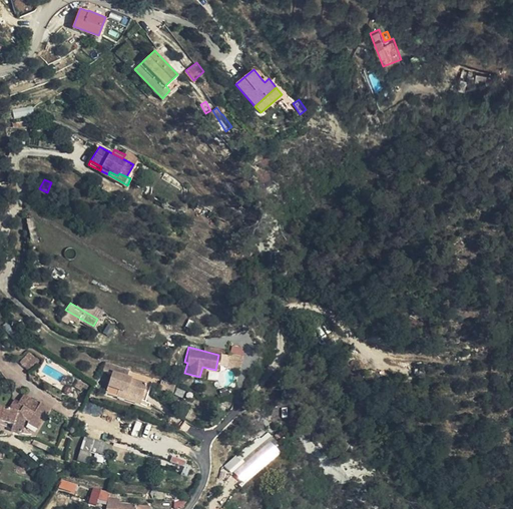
[(29,351),(21,360),(30,368),(38,360),(29,351)]
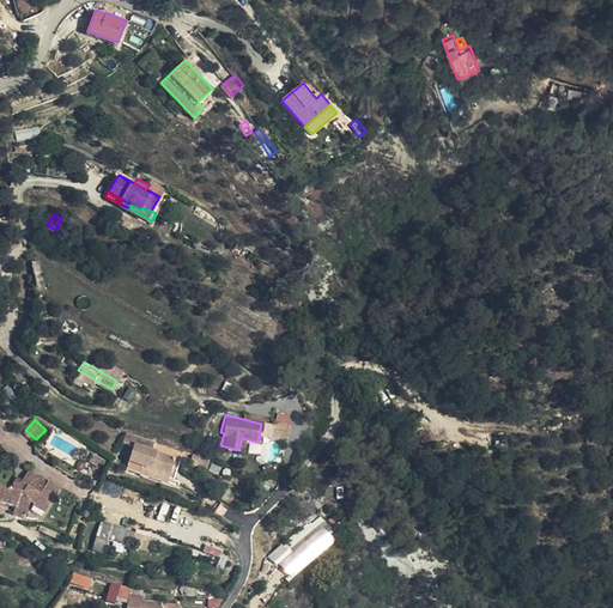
[(152,448),(155,439),(126,430),(123,439),(133,443),(126,467),(140,472),(141,463),(170,473),(175,456),(152,448)]
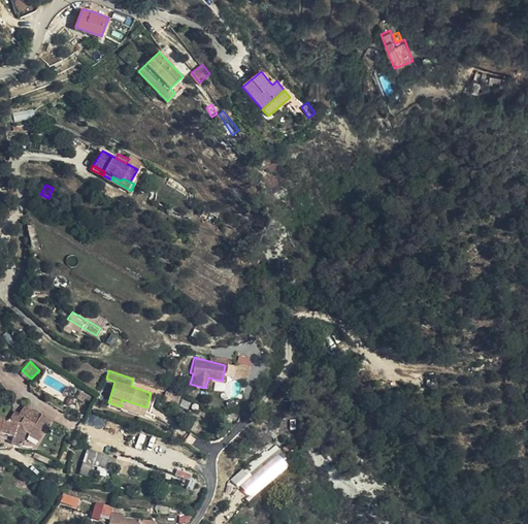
[(85,396),(87,393),(80,389),(76,396),(83,400),(85,396)]
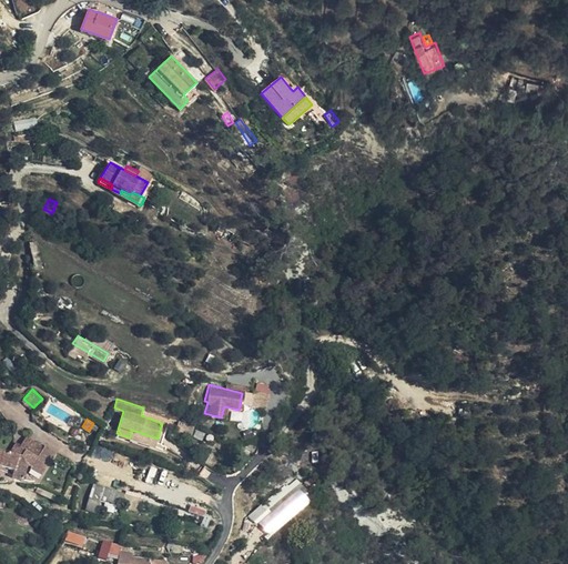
[(191,433),(193,424),(180,419),(179,419),(175,427),(191,433)]
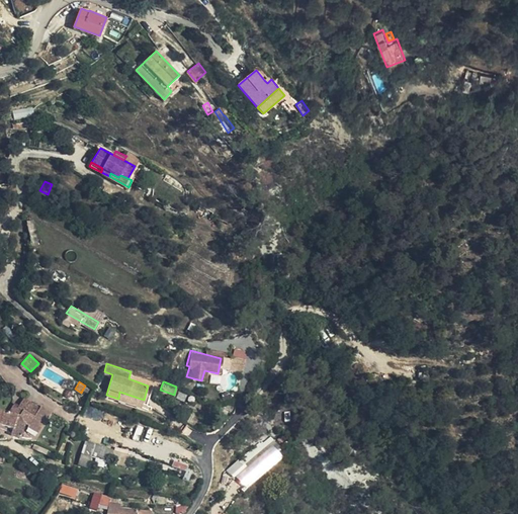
[(152,387),(148,386),(144,400),(148,401),(152,387)]
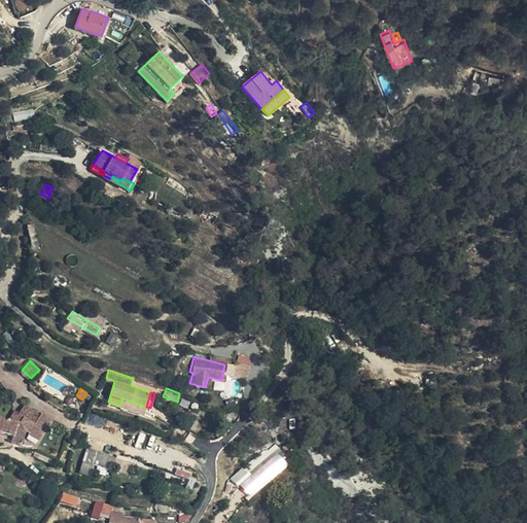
[(121,398),(120,406),(144,413),(146,407),(121,398)]
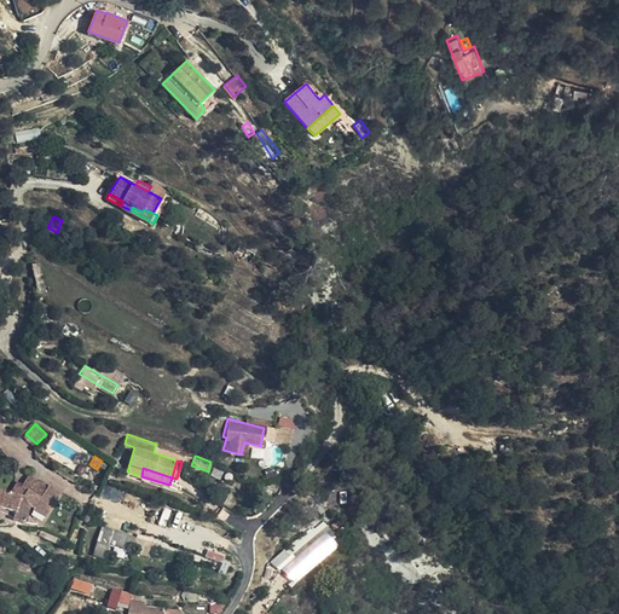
[(47,485),(28,474),(23,482),(22,485),(28,487),(24,494),(12,491),(0,486),(0,504),(15,510),(13,516),(25,520),(30,504),(34,507),(34,508),(45,515),(59,490),(48,482),(47,485)]
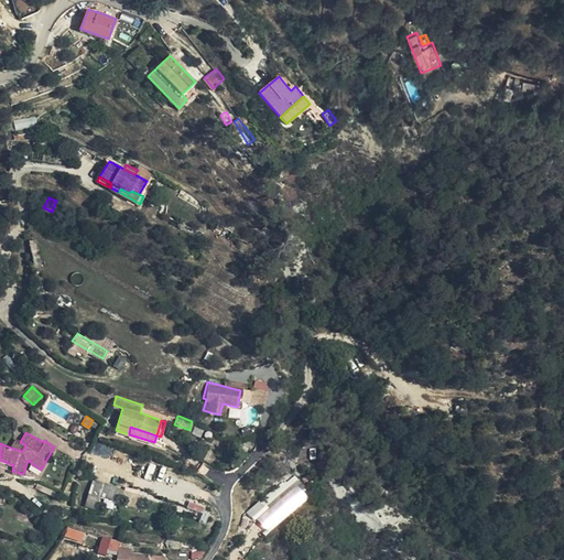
[(20,442),(21,440),(15,437),(11,448),(22,451),(25,444),(20,442)]
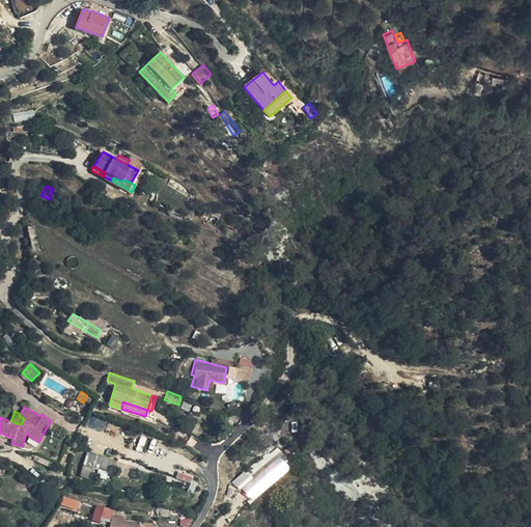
[(89,472),(91,465),(92,463),(111,469),(114,460),(87,451),(81,474),(88,476),(89,472)]
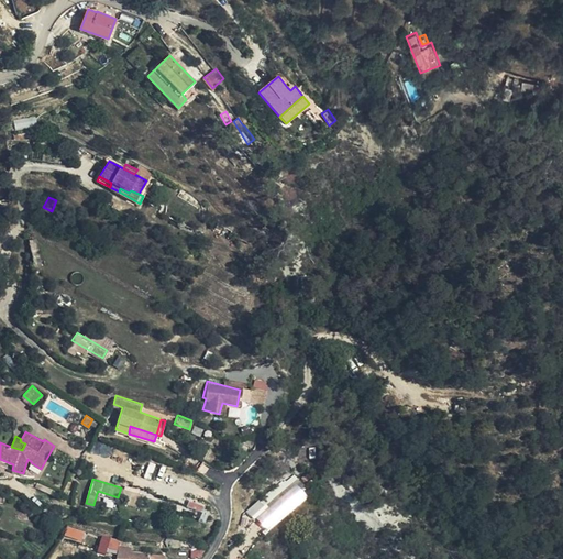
[(143,499),(144,493),(124,489),(123,494),(127,495),(125,502),(141,506),(143,499)]
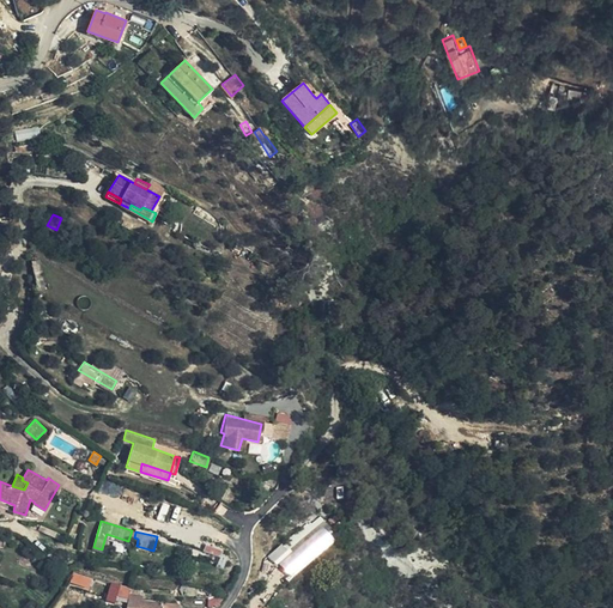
[(311,543),(308,536),(296,542),(299,549),(311,543)]
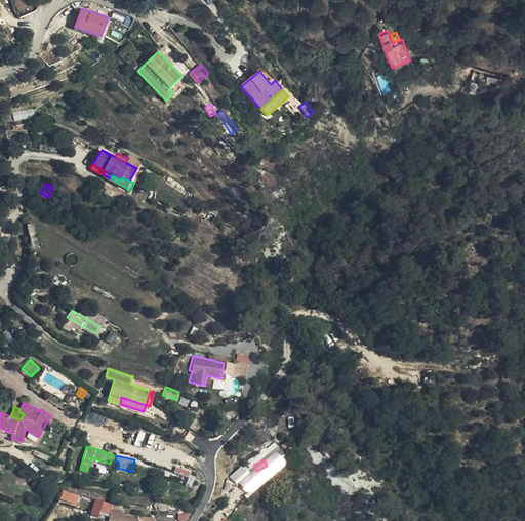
[(55,489),(59,485),(53,481),(50,486),(55,489)]
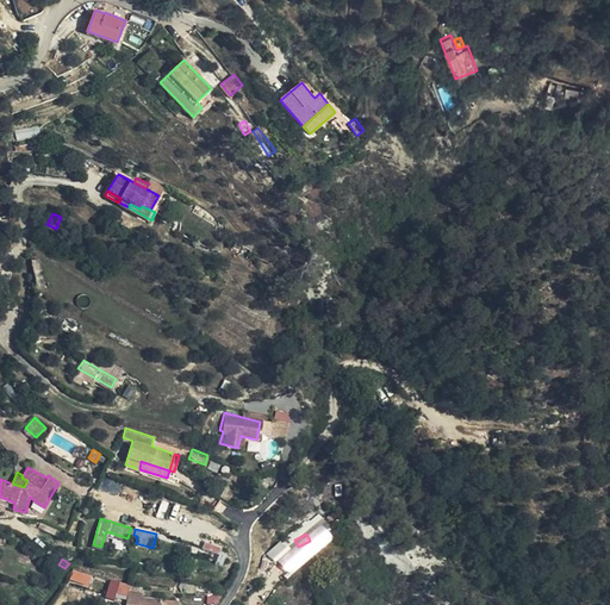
[(123,581),(118,580),(118,581),(97,574),(94,584),(114,590),(114,592),(128,594),(129,588),(130,581),(123,581)]
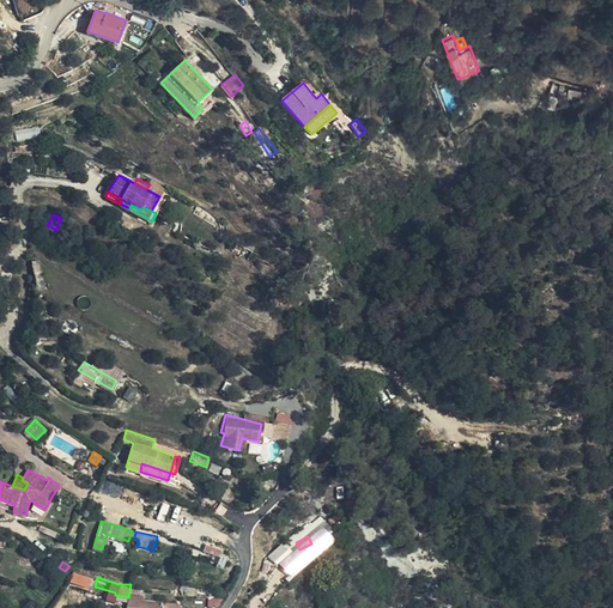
[(217,594),(218,590),(183,578),(180,588),(182,590),(194,594),(196,596),(207,596),(217,594)]
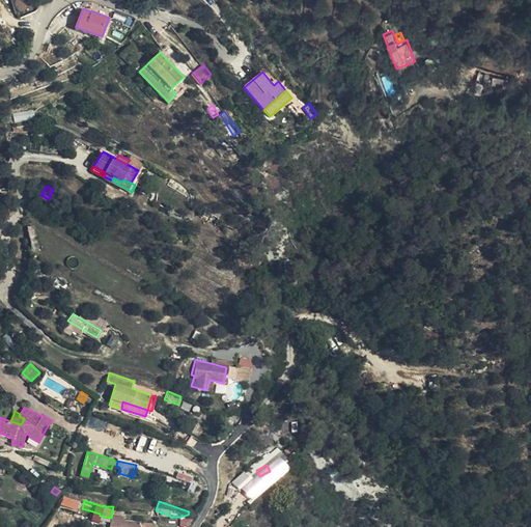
[(186,524),(193,515),(189,511),(188,515),(179,517),(179,523),(183,525),(183,523),(186,524)]
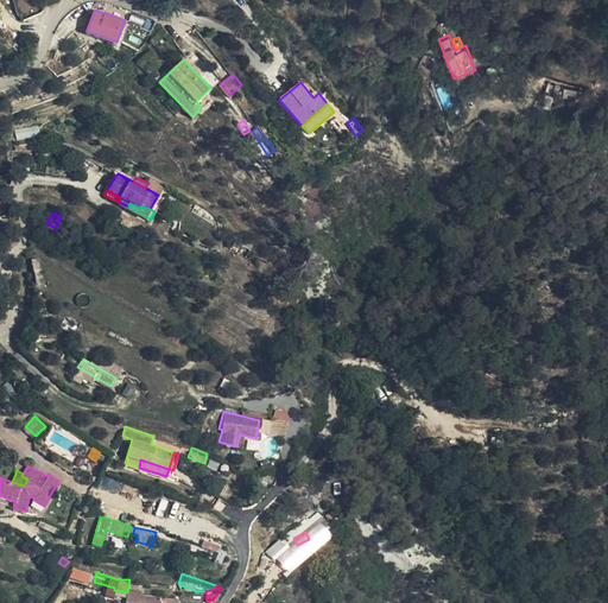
[(128,586),(127,592),(125,602),(175,602),(176,598),(140,594),(140,588),(128,586)]
